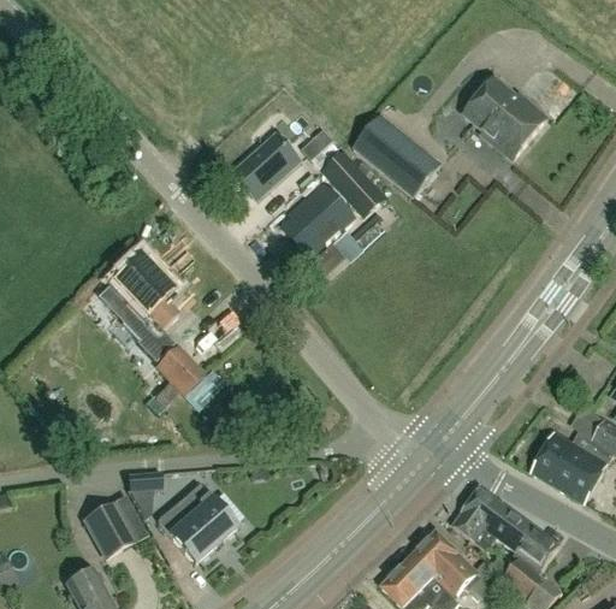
[(493,77),(465,113),(495,139),(492,141),(513,158),(546,117),(526,100),(523,102),(493,77)]
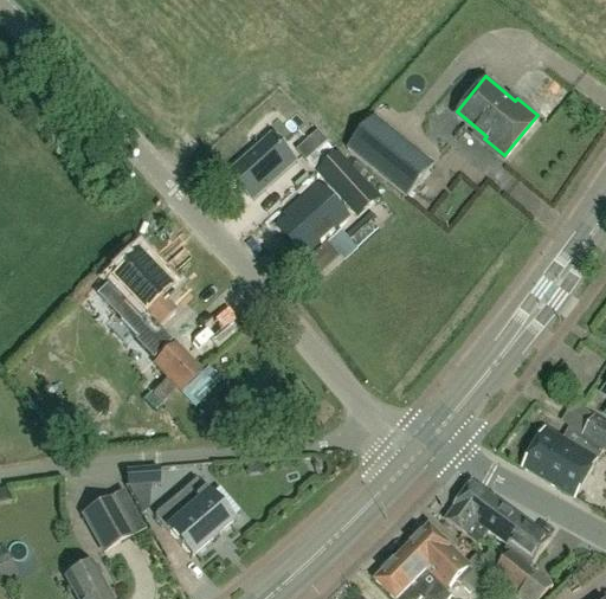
[(348,146),(393,181),(419,148),(375,113),(348,146)]
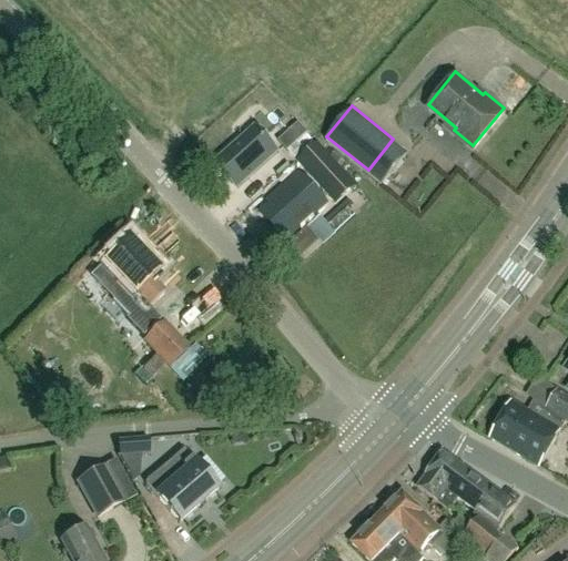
[(298,119),(279,136),(287,146),(307,129),(298,119)]
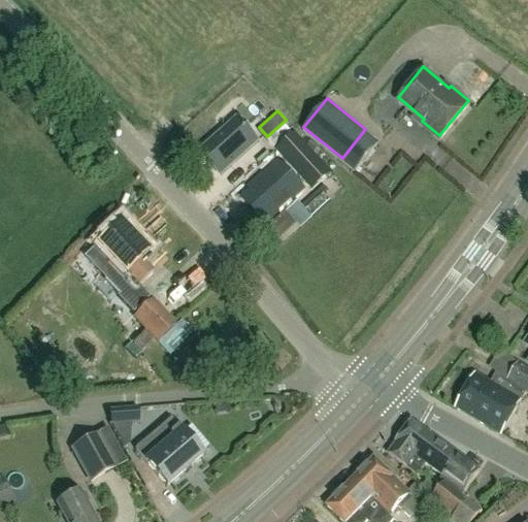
[(236,115),(199,148),(221,171),(258,138),(236,115)]
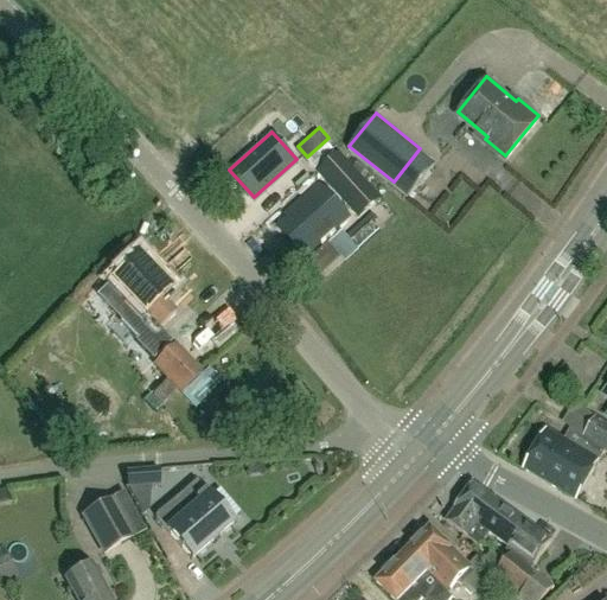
[(314,167),(355,211),(377,191),(337,147),(314,167)]
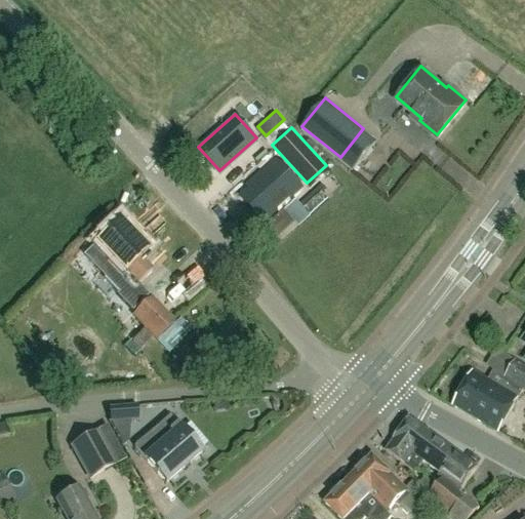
[(376,138),(363,128),(340,157),(353,168),(376,138)]
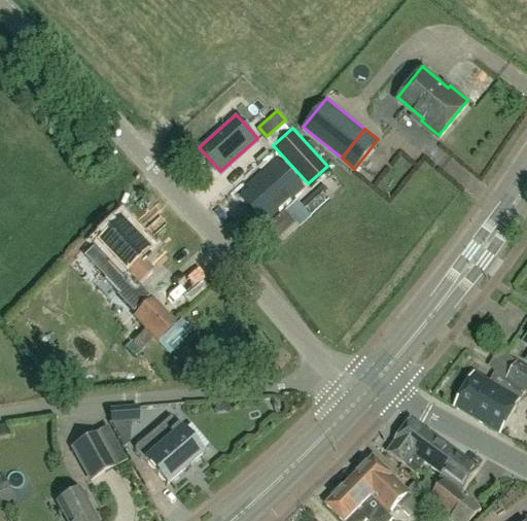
[(305,189),(272,153),(245,177),(253,186),(241,198),(266,224),(279,213),(280,214),(292,203),(291,202),(305,189)]
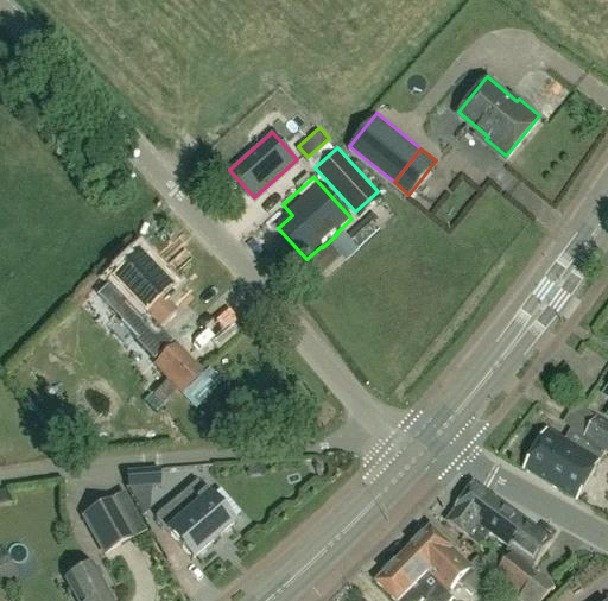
[(359,247),(344,229),(330,242),(342,254),(346,259),(359,247)]
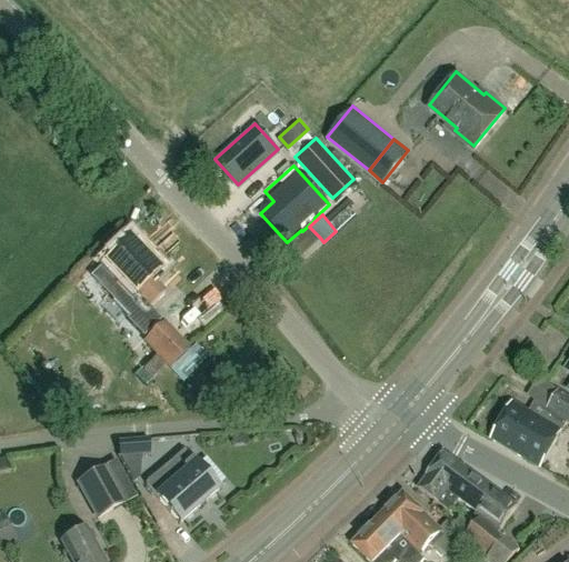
[(309,226),(279,253),(290,266),(291,264),(320,238),(309,227),(309,226)]
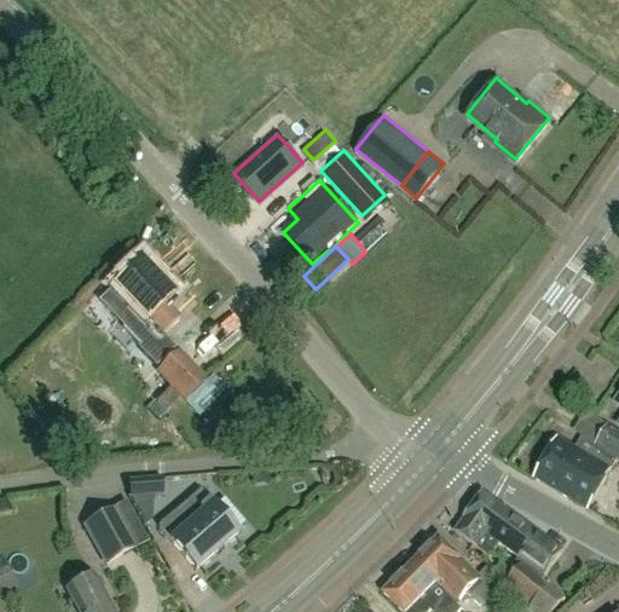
[(177,344),(162,329),(178,315),(163,300),(175,289),(142,253),(113,281),(148,317),(155,324),(136,342),(156,362),(177,344)]
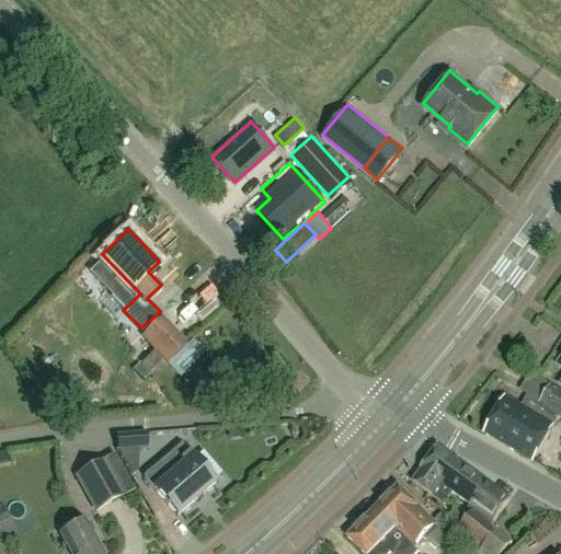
[(140,333),(153,346),(141,359),(150,368),(162,355),(167,359),(189,337),(162,312),(140,333)]
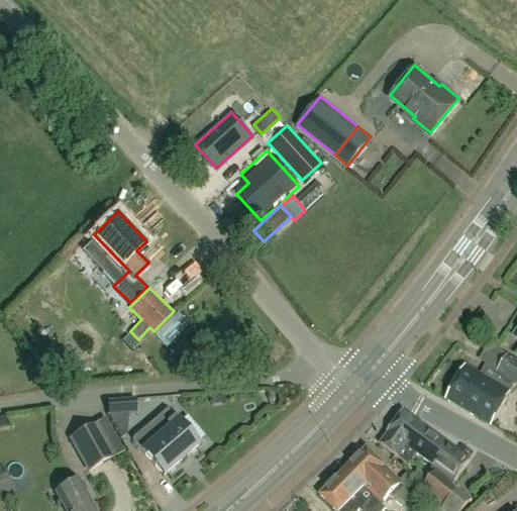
[(167,340),(189,367),(210,348),(188,322),(167,340)]
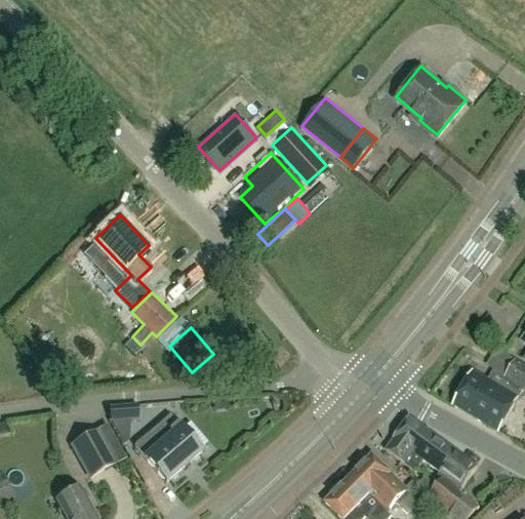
[(524,361),(517,357),(507,373),(493,365),(487,376),(486,375),(487,375),(473,367),(452,401),(497,428),(517,394),(523,386),(524,387),(524,361)]
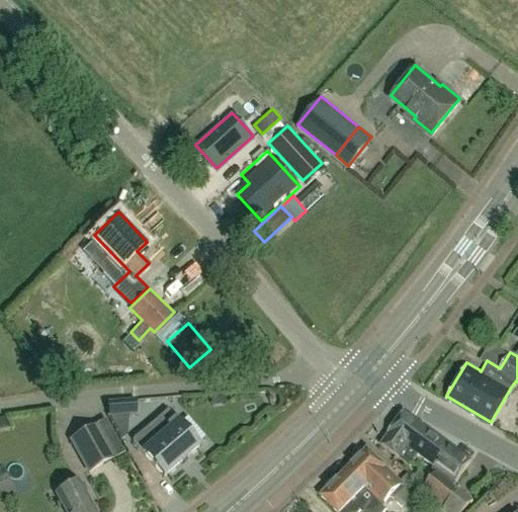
[(108,411),(128,409),(136,409),(135,397),(107,399),(108,411)]
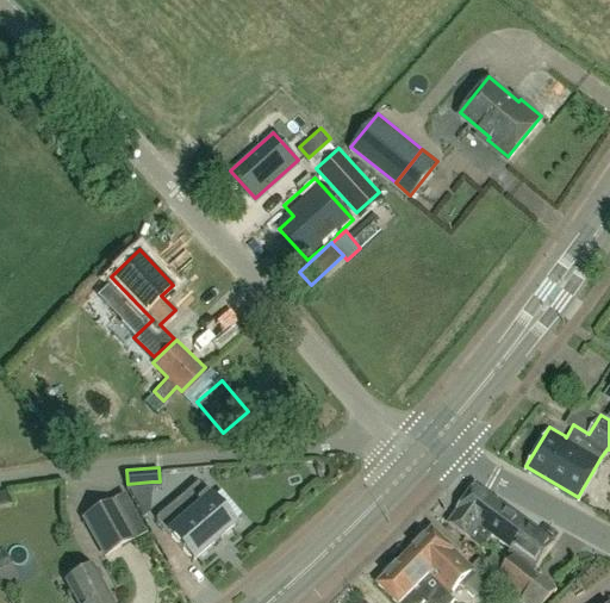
[(197,478),(155,514),(192,557),(234,521),(231,517),(240,510),(219,486),(210,493),(197,478)]
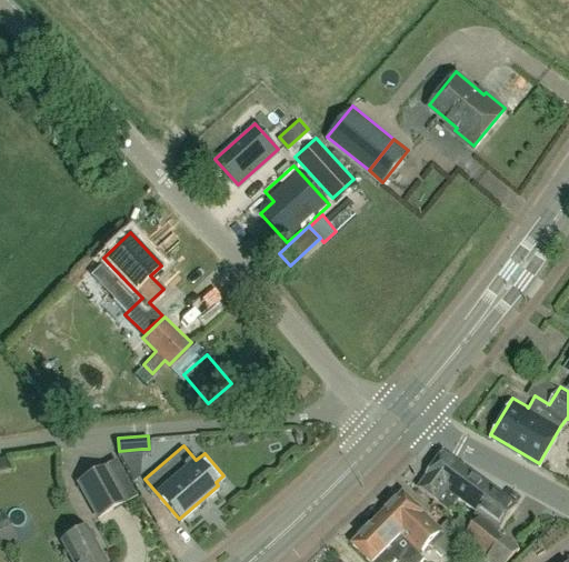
[(426,473),(418,483),(439,499),(440,498),(450,507),(459,495),(479,511),(463,532),(487,554),(485,557),(491,561),(503,561),(519,545),(497,528),(517,501),(443,448),(426,472),(426,473)]
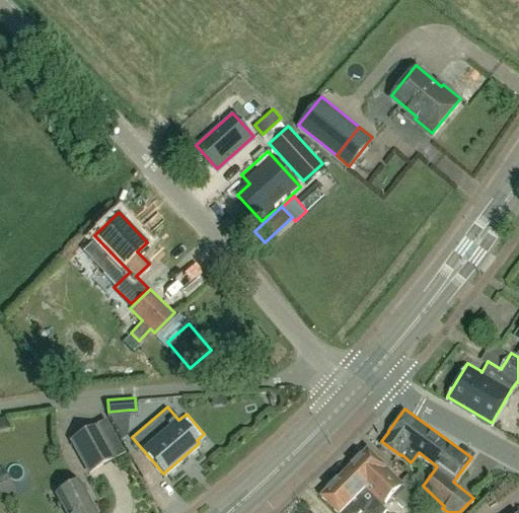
[(91,421),(67,435),(86,469),(97,462),(112,453),(91,421)]
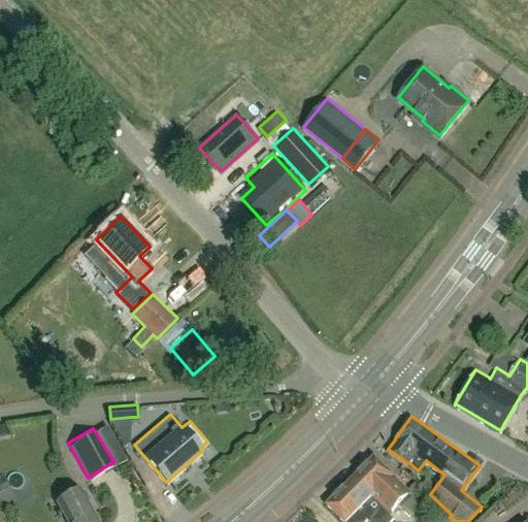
[(416,479),(406,487),(391,471),(374,455),(328,501),(347,521),(348,520),(349,521),(361,521),(366,517),(369,520),(371,521),(386,521),(392,516),(388,512),(397,502),(400,507),(402,504),(411,513),(422,502),(416,496),(424,488),(416,479)]
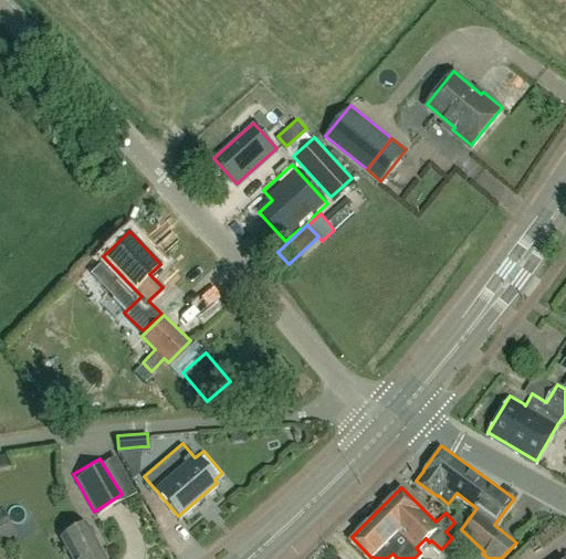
[(113,558),(114,558),(112,558),(106,558),(85,520),(61,535),(74,558),(113,558)]
